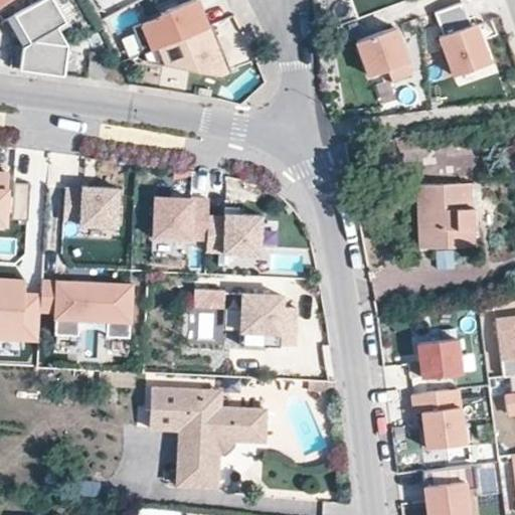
[(0,0),(0,10),(14,0),(0,0)]
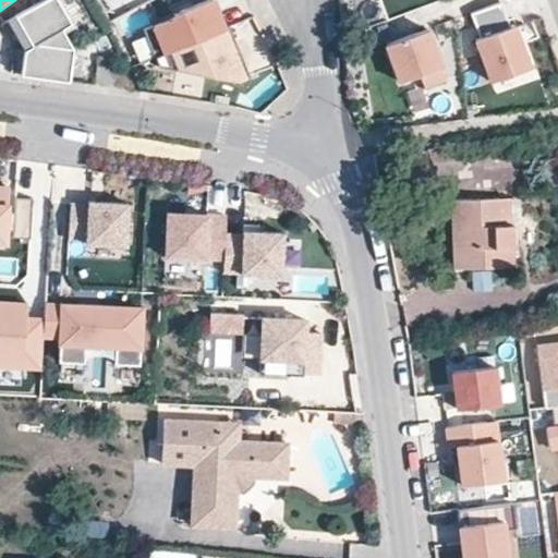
[(72,29),(55,0),(16,22),(34,51),(26,56),(23,81),(49,85),(51,70),(71,72),(72,69),(57,45),(55,40),(72,29)]
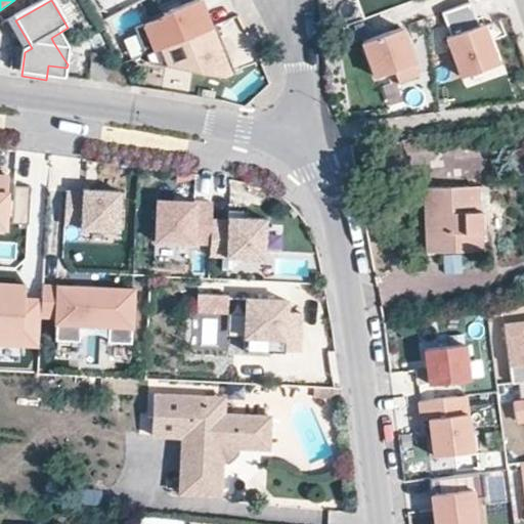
[(53,42),(73,31),(54,0),(51,0),(68,28),(51,38),(53,42)]
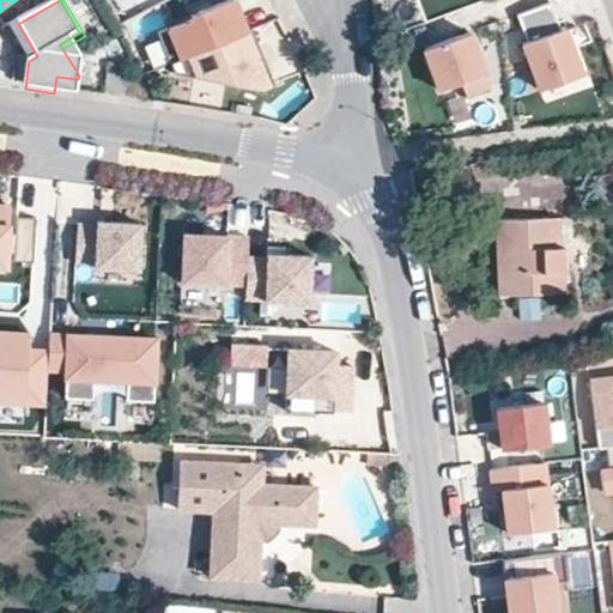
[(554,29),(545,2),(510,14),(521,41),(516,43),(533,90),(576,74),(558,28),(554,29)]
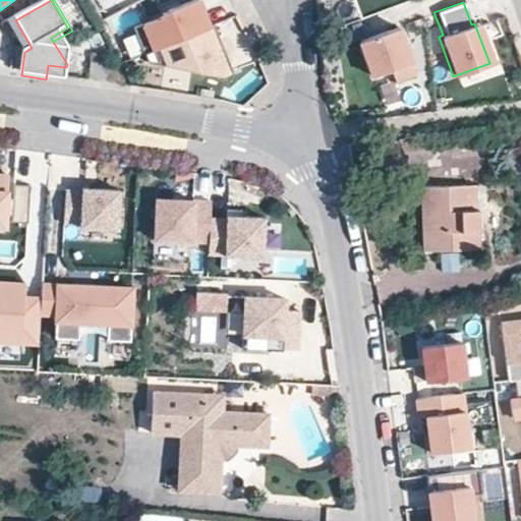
[(152,57),(213,33),(201,4),(167,17),(168,20),(163,22),(141,32),(152,57)]
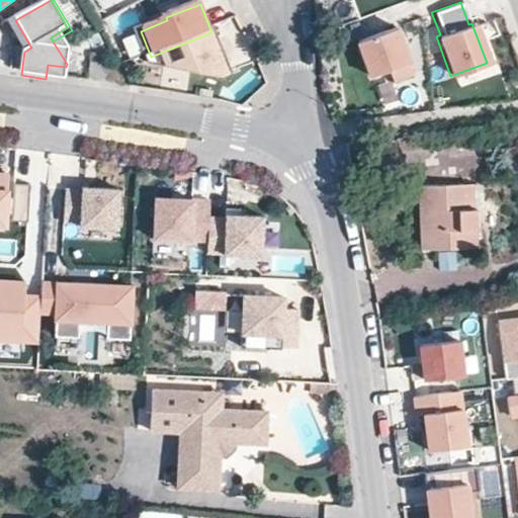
[(31,48),(15,20),(8,24),(24,52),(31,48)]
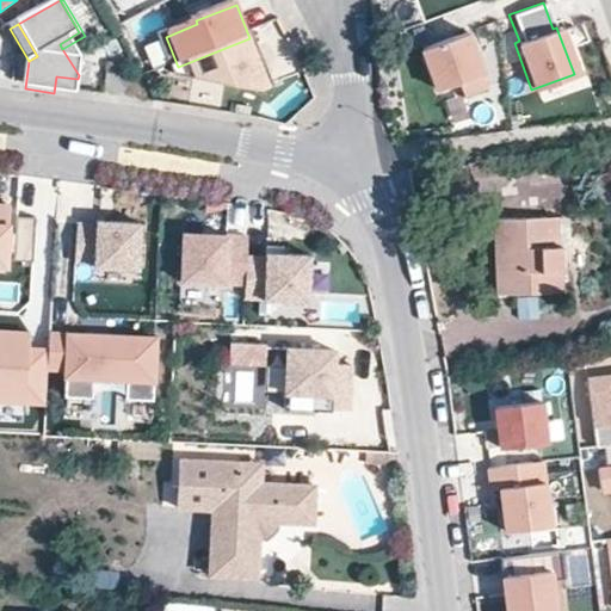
[(480,85),(461,32),(414,49),(430,90),(451,82),(456,94),(480,85)]
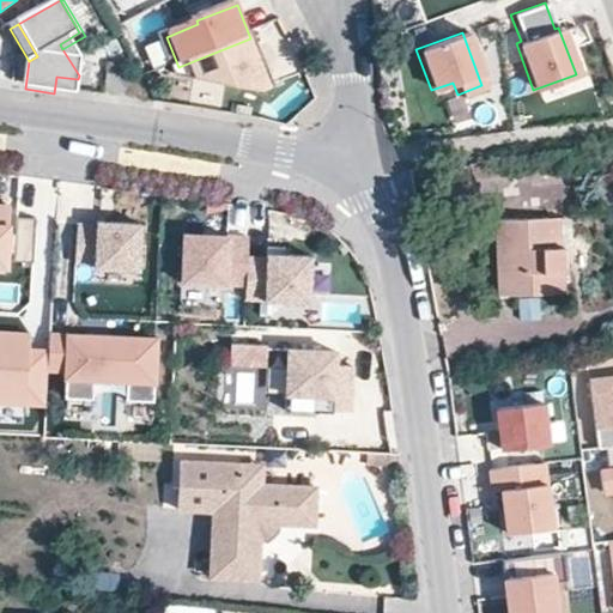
[(178,67),(169,71),(174,83),(263,95),(272,91),(250,38),(178,67)]
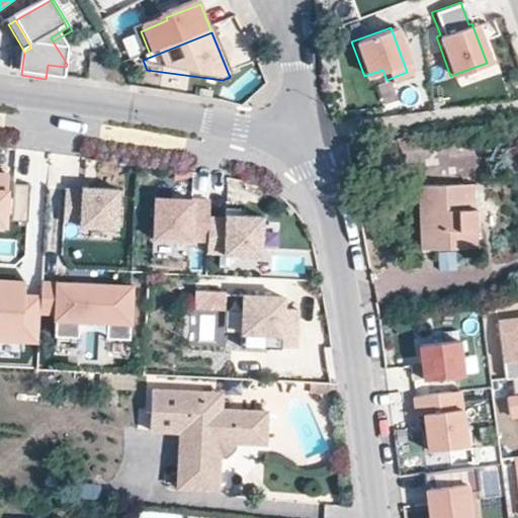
[(64,81),(66,67),(48,65),(46,79),(64,81)]
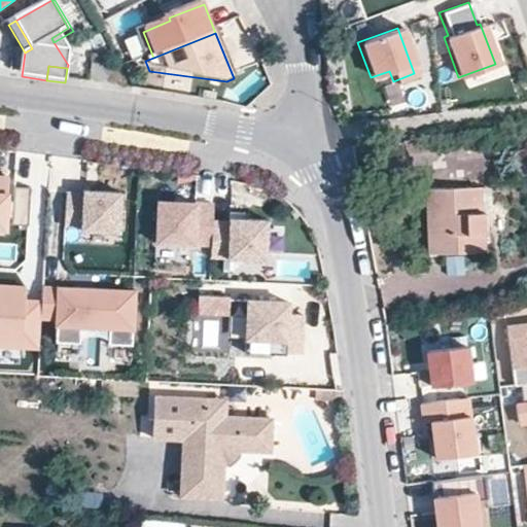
[(27,224),(29,186),(12,185),(11,200),(5,199),(6,176),(0,175),(0,234),(3,235),(4,216),(10,217),(10,223),(27,224)]
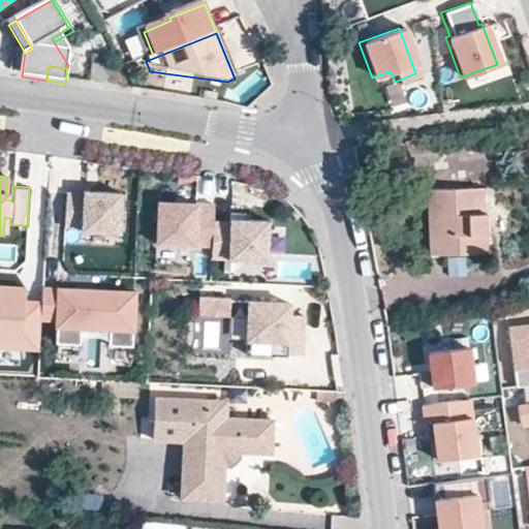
[(428,253),(487,251),(487,232),(488,231),(489,212),(486,212),(484,187),(427,189),(428,253)]
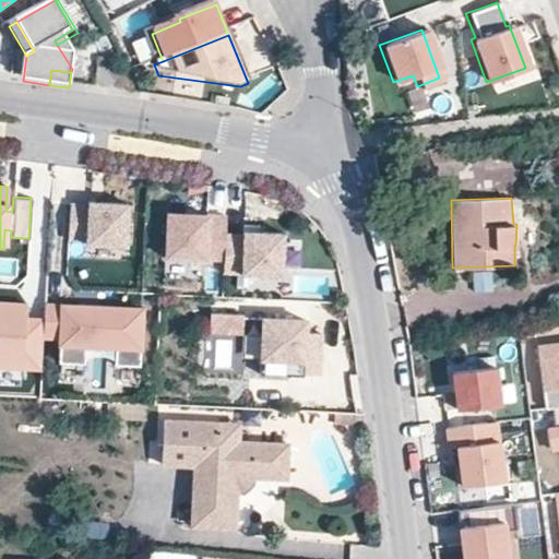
[(86,202),(69,201),(67,238),(84,239),(84,241),(125,245),(128,202),(86,199),(86,202)]
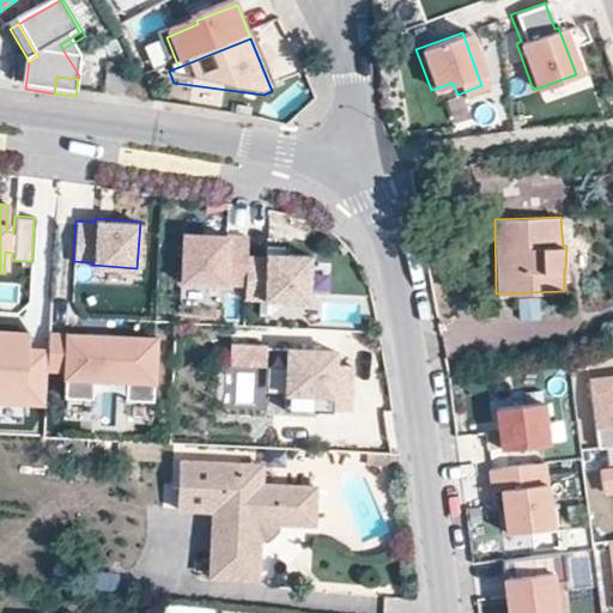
[(186,283),(250,286),(252,258),(252,238),(187,236),(186,283)]
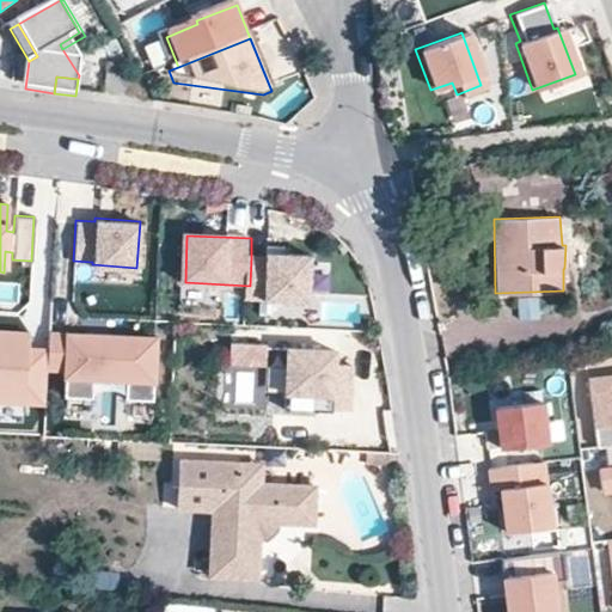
[(270,258),(251,257),(250,286),(249,300),(312,304),(314,257),(270,255),(270,258)]
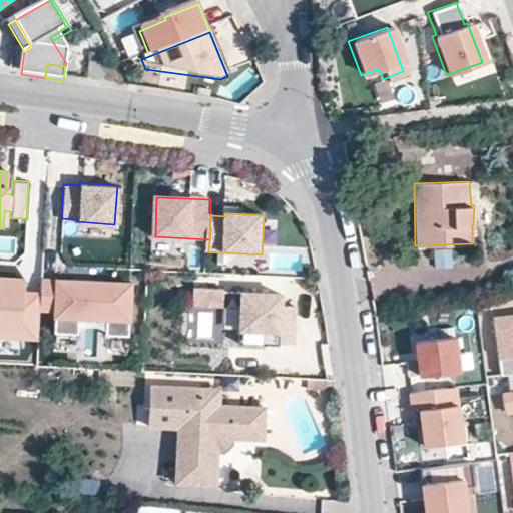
[(38,309),(39,293),(23,292),(23,280),(0,278),(0,330),(19,332),(19,337),(36,338),(38,309)]
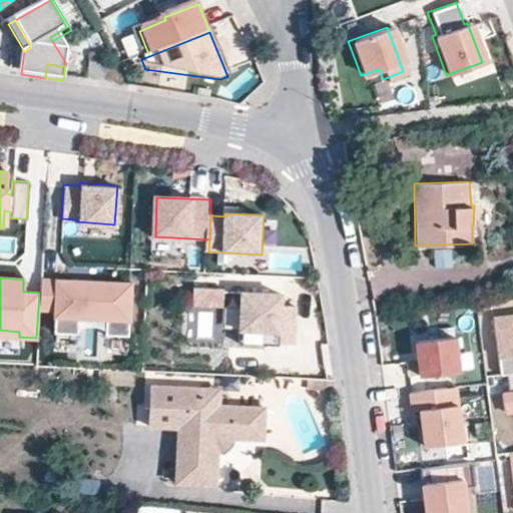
[(129,285),(40,280),(39,293),(38,309),(53,310),(52,332),(75,334),(76,315),(104,317),(103,336),(126,337),(129,285)]
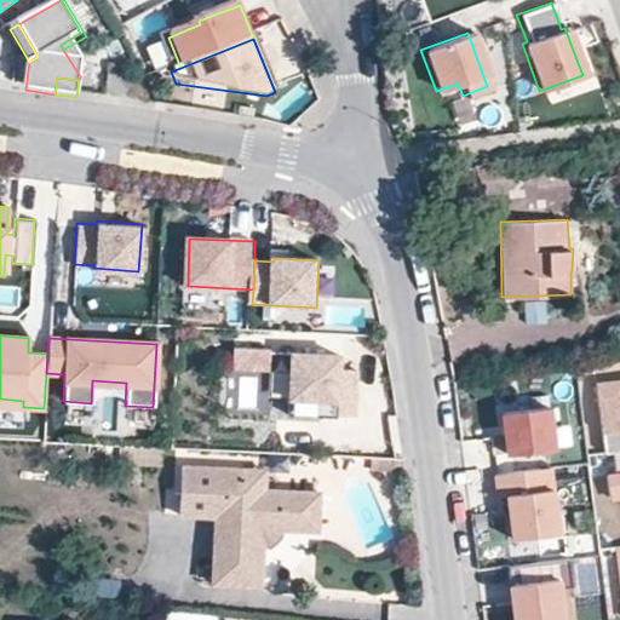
[(263,346),(227,345),(227,363),(263,365),(263,346)]
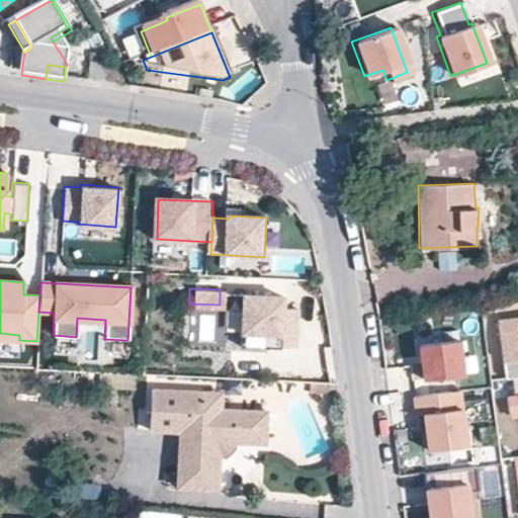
[(243,294),(241,346),(281,348),(281,347),(296,347),(298,309),(283,309),(283,296),(243,294)]
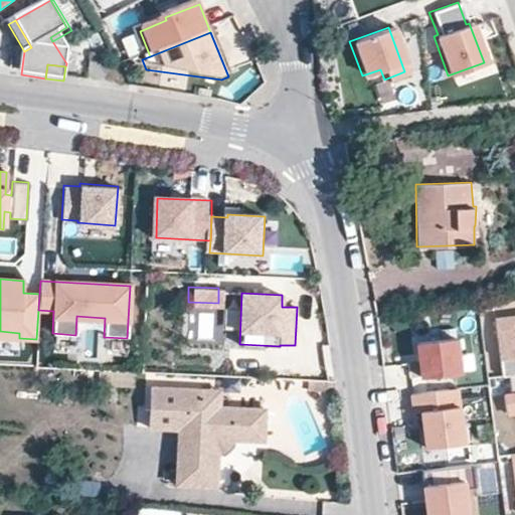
[(514,374),(514,317),(494,320),(501,377),(508,376),(514,374)]
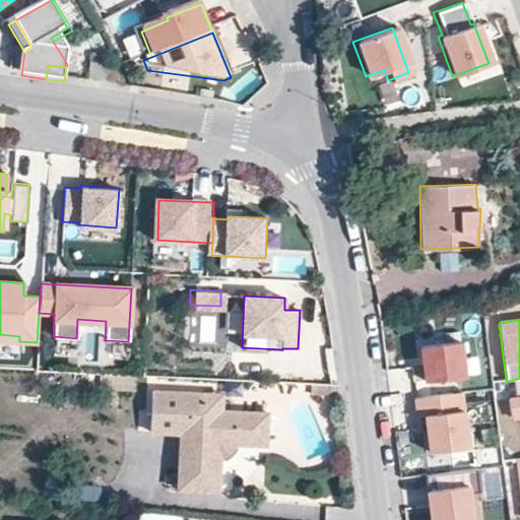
[(458,341),(419,346),(425,380),(462,376),(458,341)]
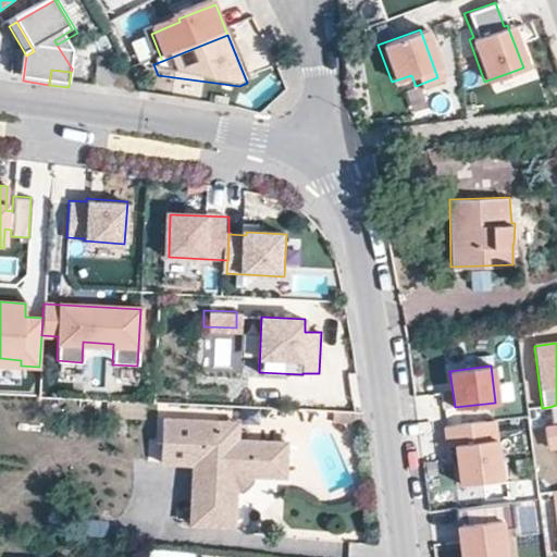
[(556,405),(549,407),(552,428),(545,428),(547,447),(556,446),(556,405)]
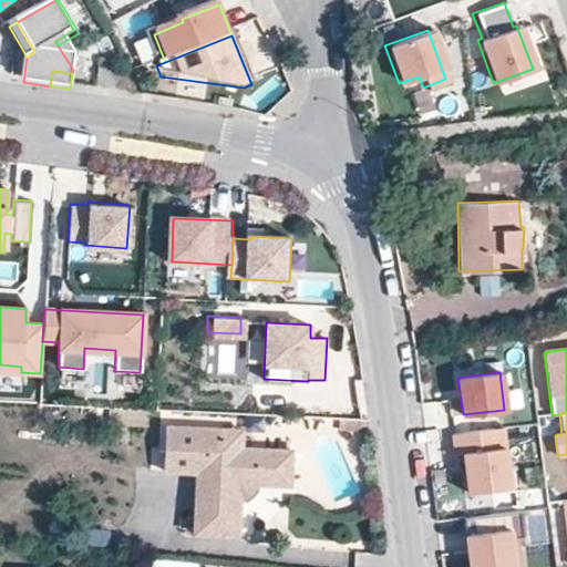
[(299,452),(246,450),(227,450),(227,431),(171,428),(168,473),(203,474),(199,536),(245,538),(247,492),(254,486),(297,488),(299,452)]
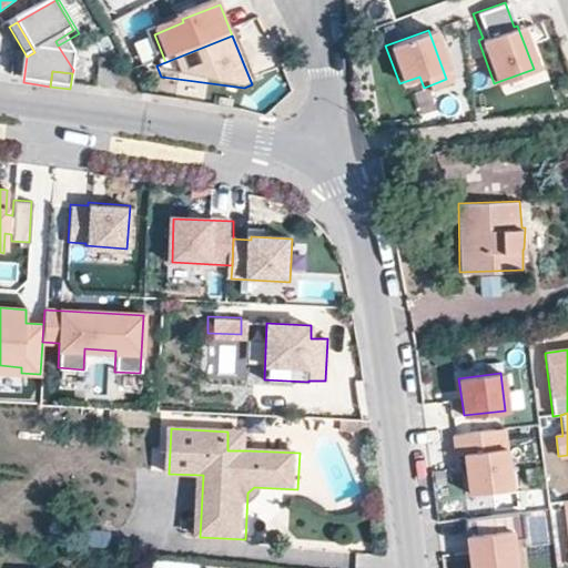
[(504,428),(454,435),(456,455),(465,454),(469,494),(511,488),(504,428)]
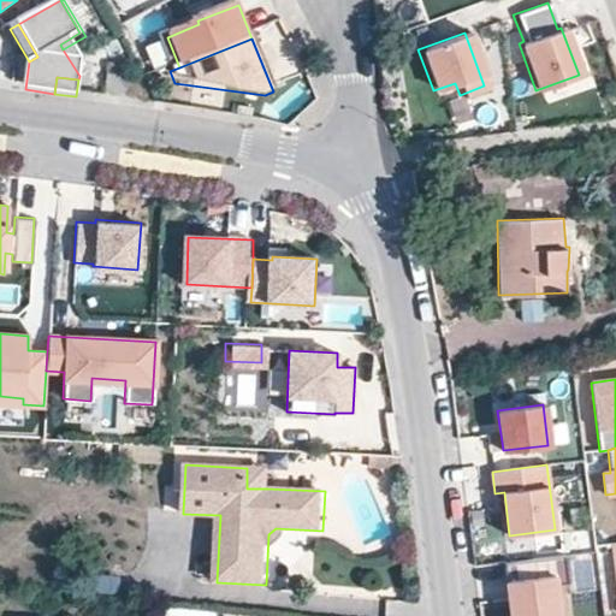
[(267,468),(247,468),(247,489),(267,489),(267,468)]
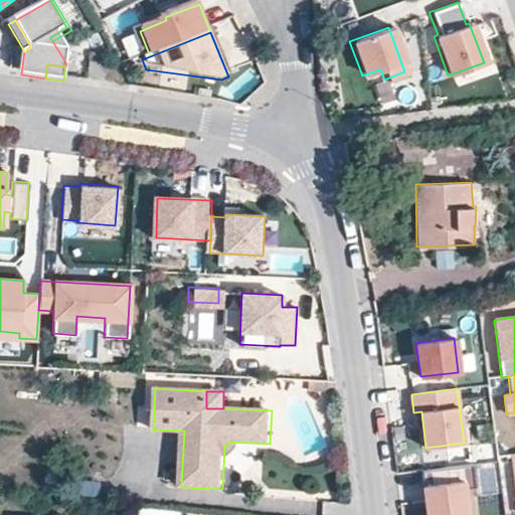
[(471,464),(419,471),(425,514),(466,514),(463,489),(474,488),(471,464)]
